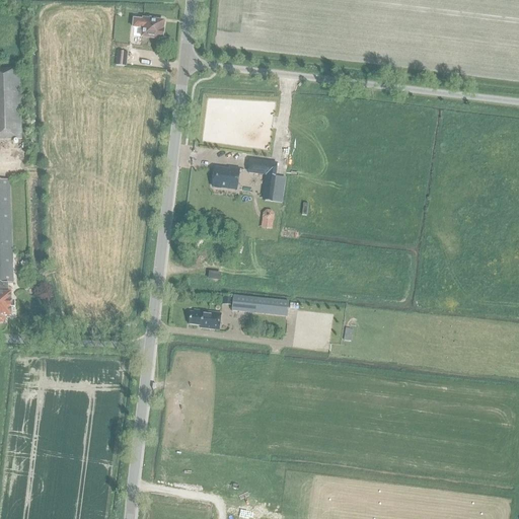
[(163,22),(143,20),(143,21),(134,20),(133,28),(143,29),(142,38),(161,41),(161,39),(163,38),(164,34),(162,32),(162,31),(163,22)]
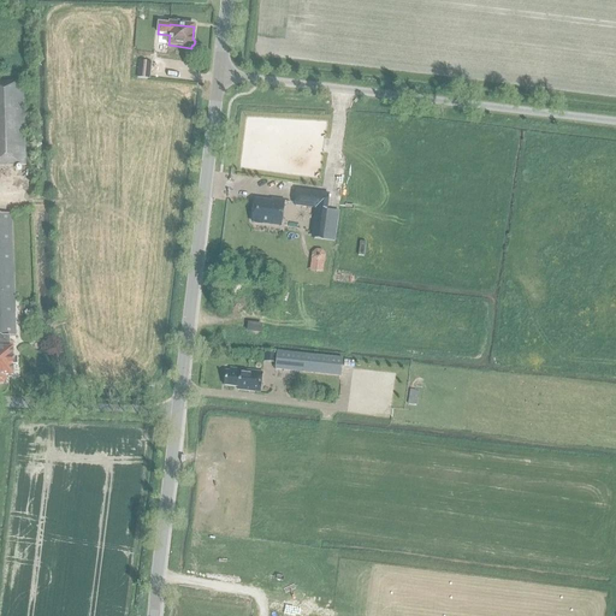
[(136,78),(149,80),(152,63),(138,61),(136,78)]
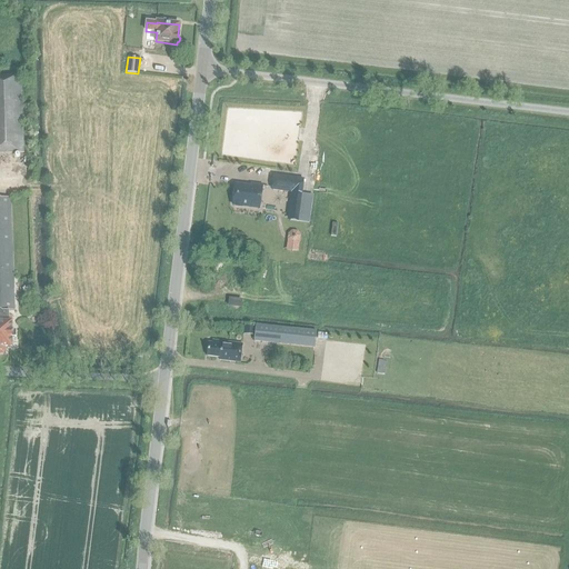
[(0,153),(25,153),(22,76),(0,76),(0,153)]
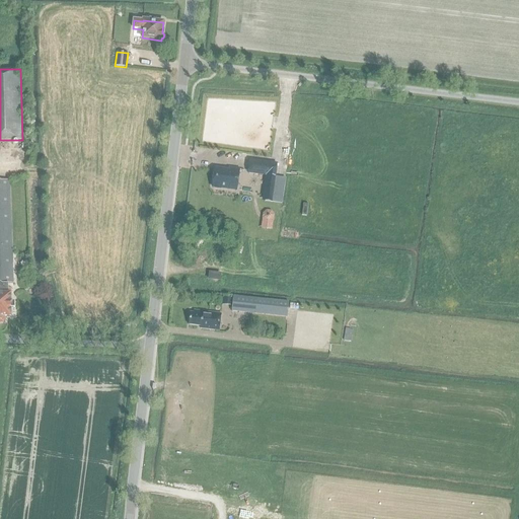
[(277,164),(249,160),(247,172),(266,175),(263,195),(262,201),(282,204),(283,199),(286,178),(275,176),(277,164)]
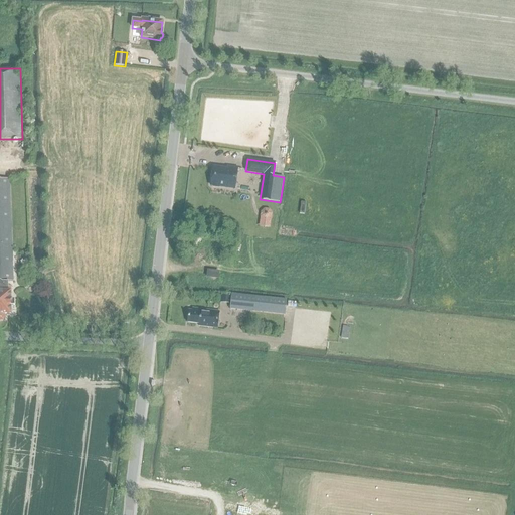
[(210,186),(234,189),(237,169),(227,168),(227,170),(213,168),(210,186)]
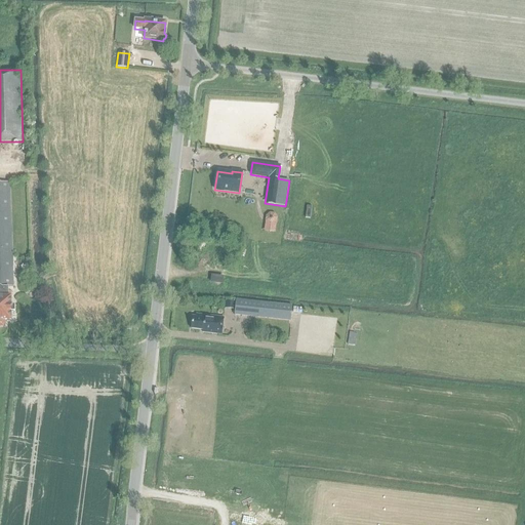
[(8,296),(8,287),(12,287),(9,183),(0,183),(0,328),(3,328),(5,326),(5,321),(11,321),(10,312),(14,312),(14,306),(10,306),(10,296),(8,296)]
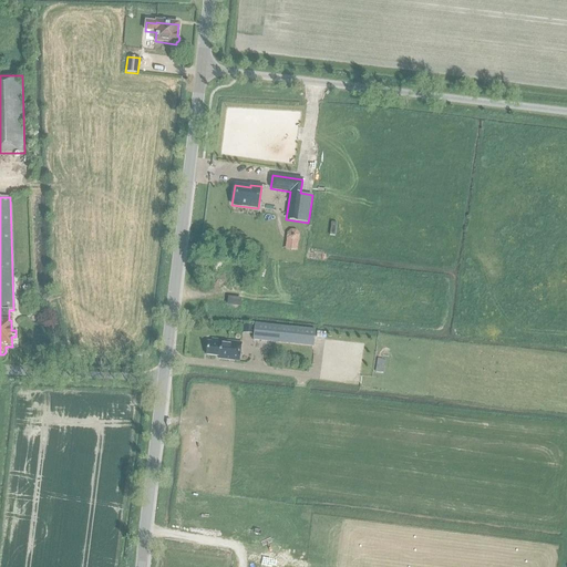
[(286,239),(299,240),(299,235),(297,230),(290,229),(287,233),(286,239)]
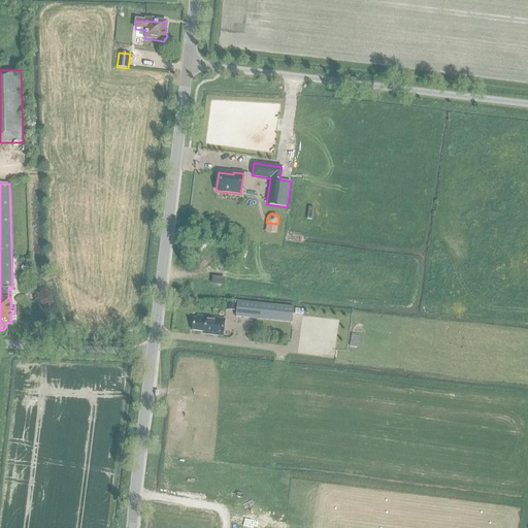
[(225,310),(236,311),(237,301),(226,300),(225,310)]
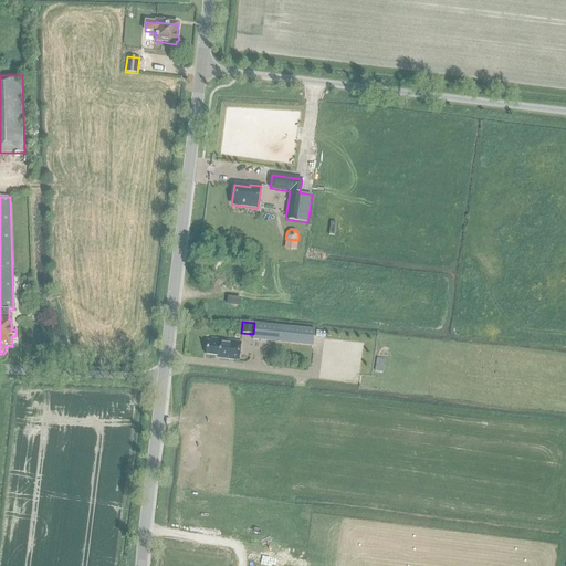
[(291,336),(311,338),(311,328),(254,323),(252,341),(290,344),(291,336)]
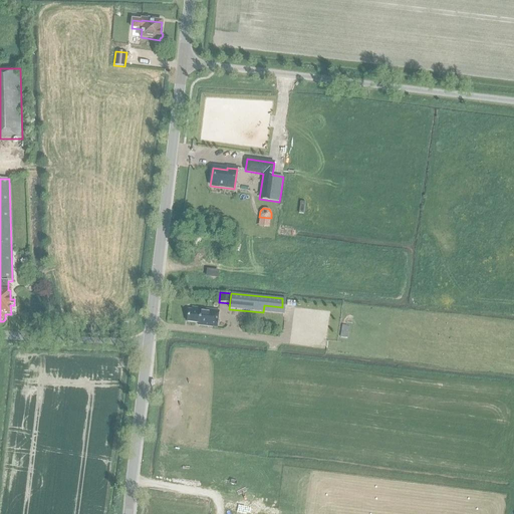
[(219,311),(193,308),(192,311),(189,310),(188,321),(199,323),(199,325),(217,327),(219,311)]
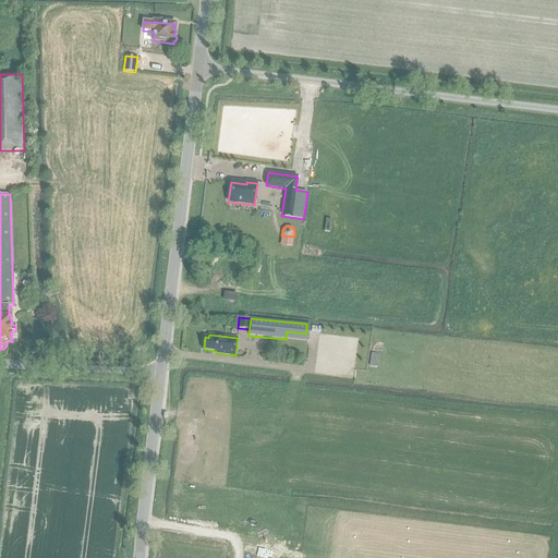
[(373,365),(381,366),(383,353),(375,352),(373,365)]
